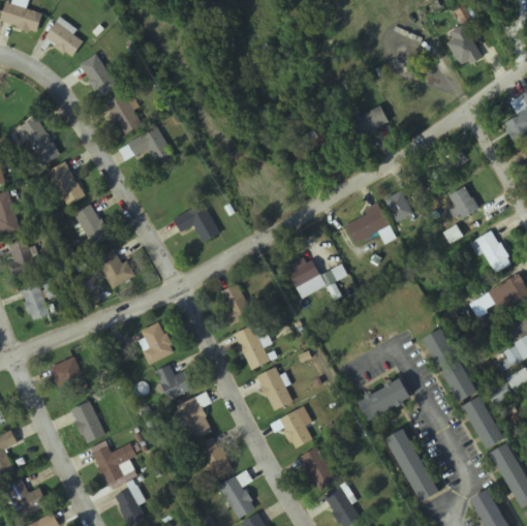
[(42,13),(6,1),(0,17),(0,20),(36,32),(42,13)]
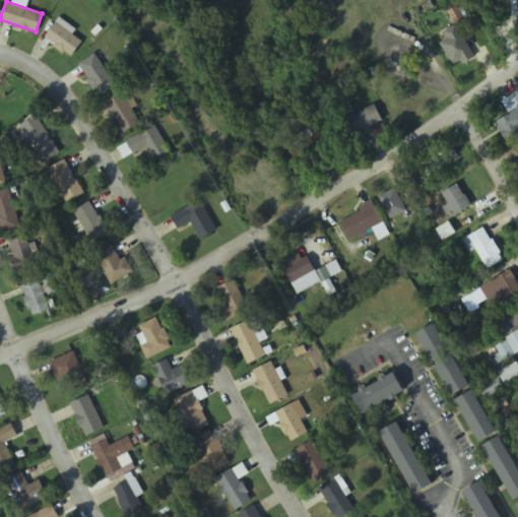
[(74,27),(57,16),(44,39),(70,56),(81,40),(70,34),(74,27)]
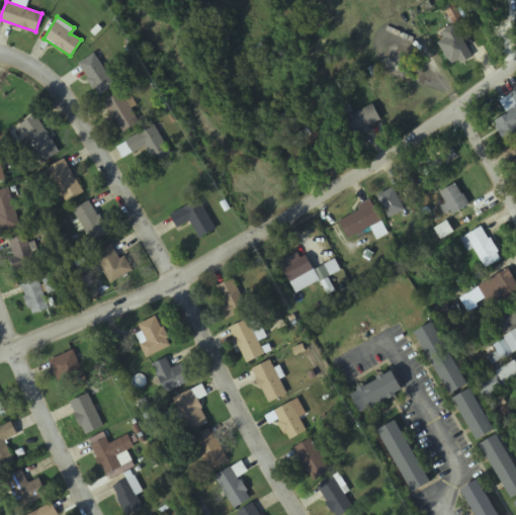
[(443,41),(453,62),(469,53),(459,33),(443,41)]
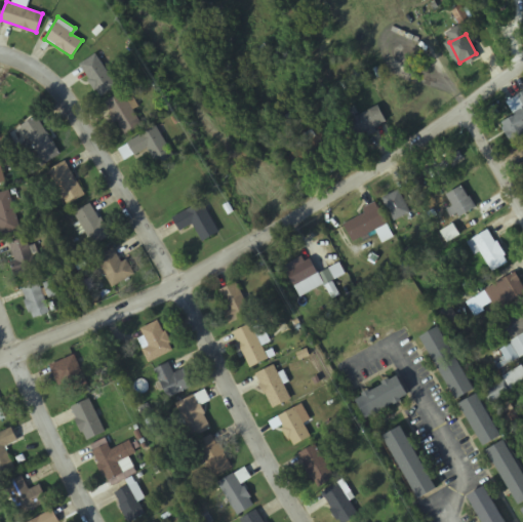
[(78,64),(101,95),(116,84),(94,53),(78,64)]
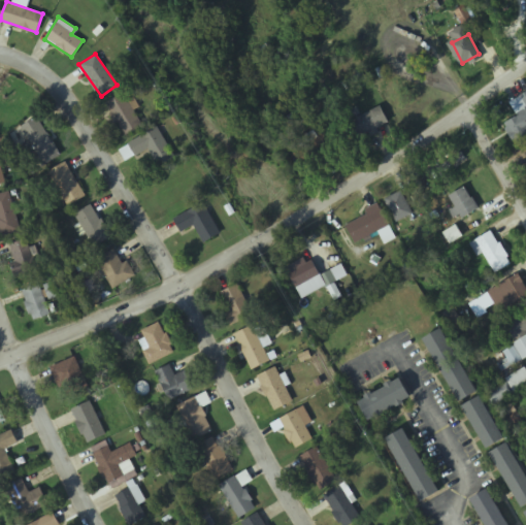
[(525,132),(525,90),(508,101),(517,116),(502,123),(512,140),(525,132)]
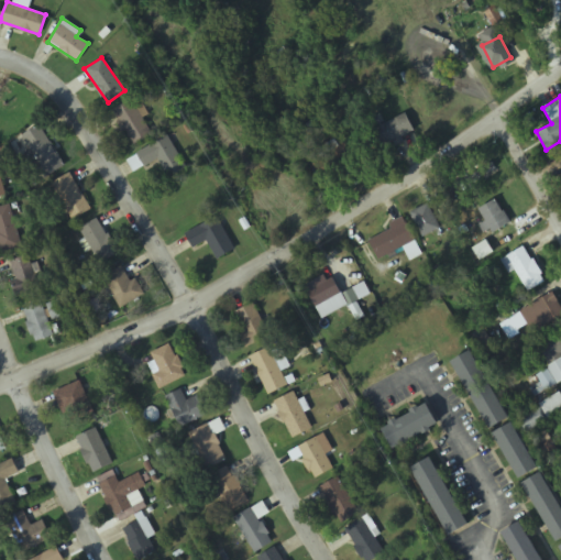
[(112,109),(132,144),(151,133),(131,98),(112,109)]
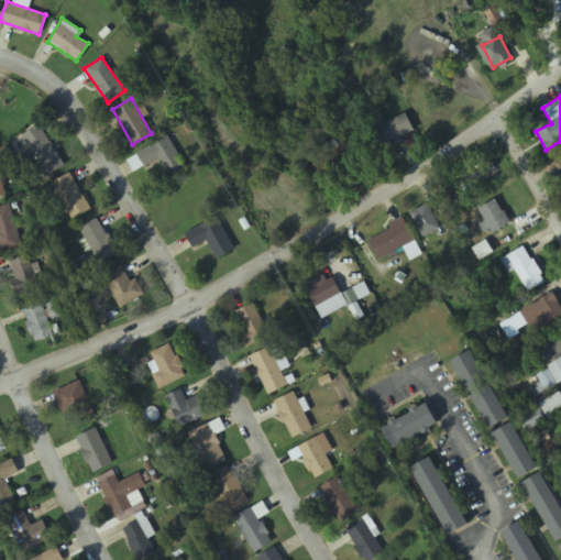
[(382,145),(414,129),(405,111),(373,128),(382,145)]
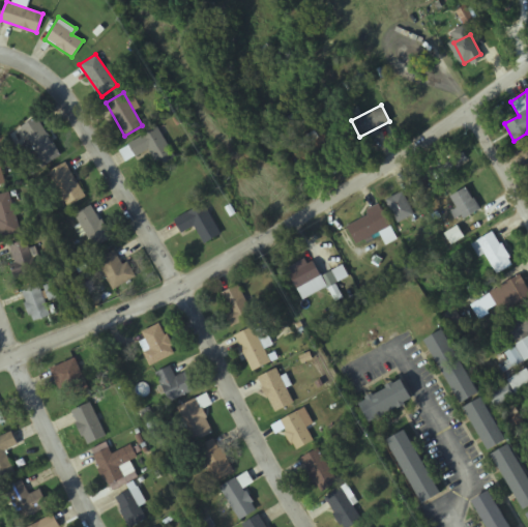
[(38,155),(31,159),(36,169),(60,154),(36,116),(20,126),(38,155)]
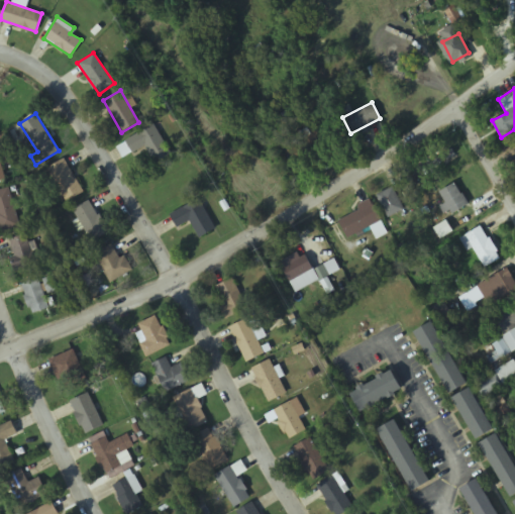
[(169,152),(155,124),(115,143),(121,157),(146,143),(155,160),(169,152)]
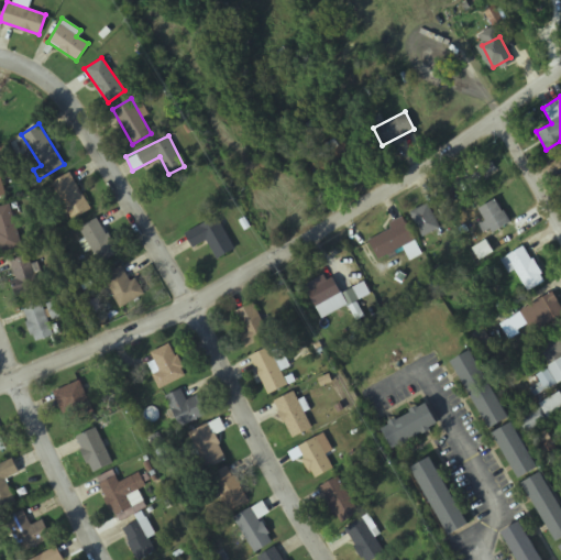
[(347,140),(339,145),(333,139),(308,161),(325,179),(356,151),(347,140)]
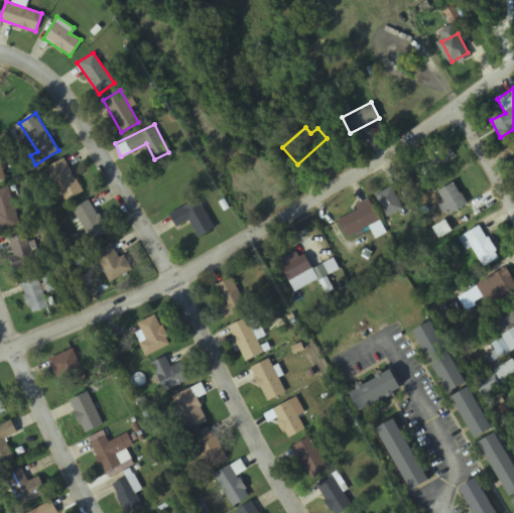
[(453,154),(450,148),(424,160),(427,166),(453,154)]
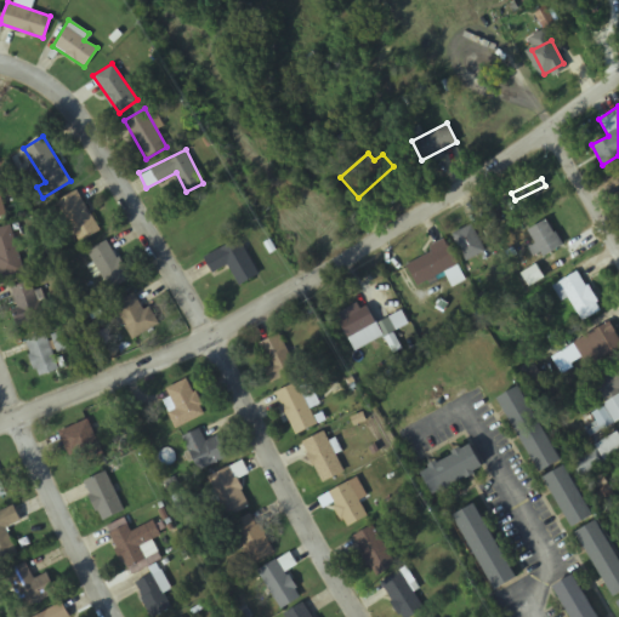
[(56,201),(79,241),(100,229),(75,189),(56,201)]
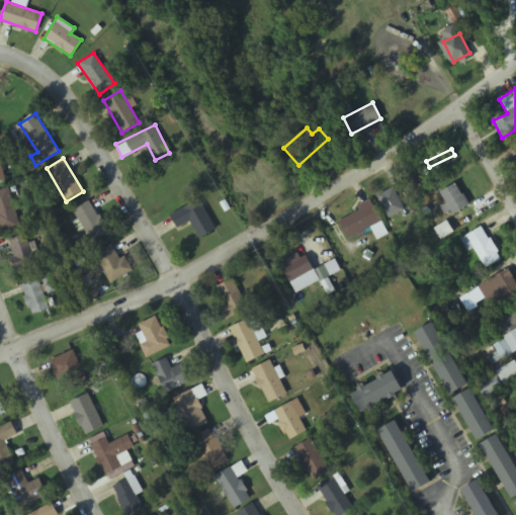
[(453,213),(468,202),(453,182),(439,193),(453,213)]
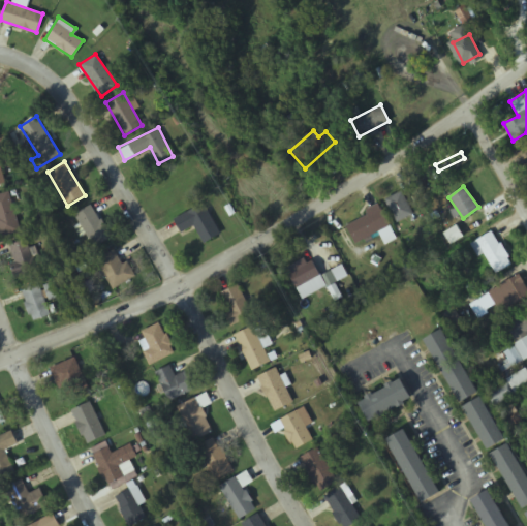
[(0,234),(1,237),(20,230),(7,190),(0,192),(0,234)]
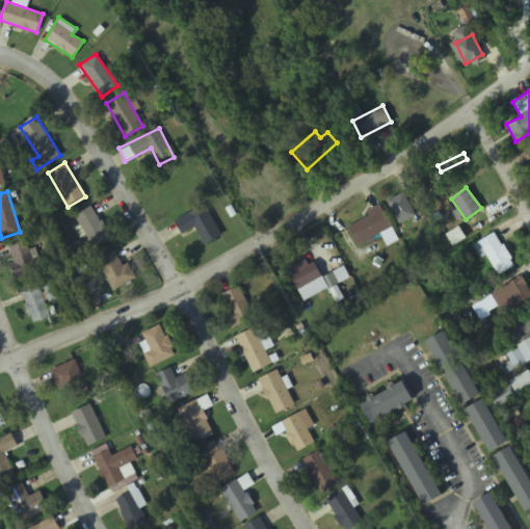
[(387,200),(398,222),(415,215),(403,191),(387,200)]
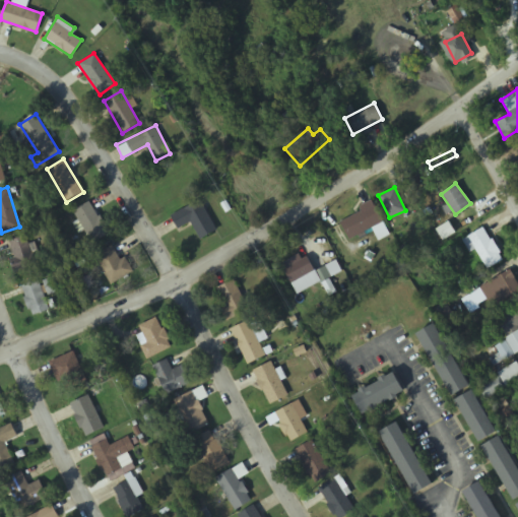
[(200,199),(170,214),(177,228),(190,221),(199,239),(215,231),(200,199)]
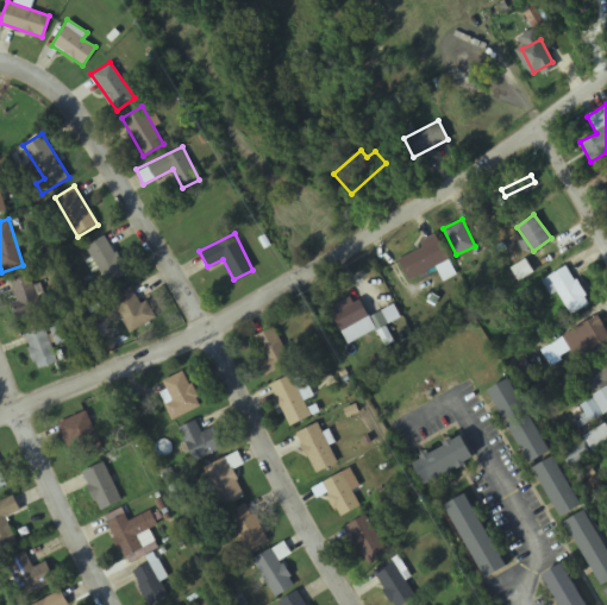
[(106,283),(126,273),(106,234),(86,244),(106,283)]
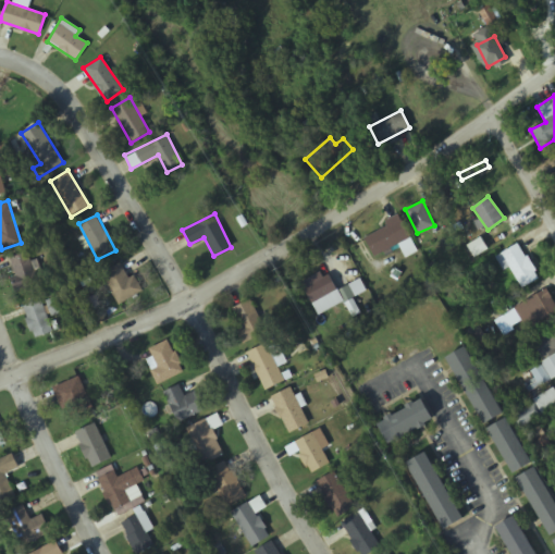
[(372,255),(399,243),(405,255),(416,250),(401,216),(362,233),(372,255)]
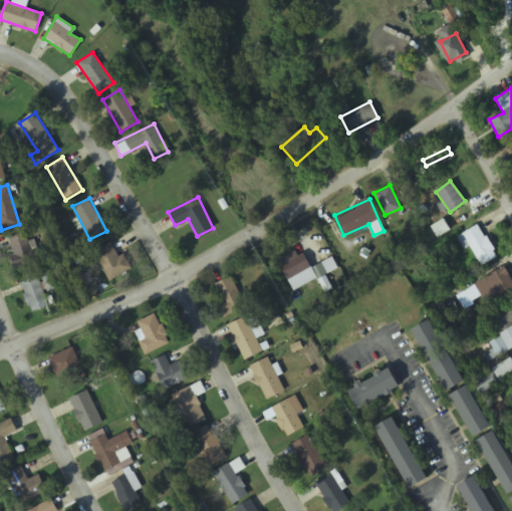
[(470,245),(481,265),(497,256),(478,223),(456,236),(463,249),(470,245)]
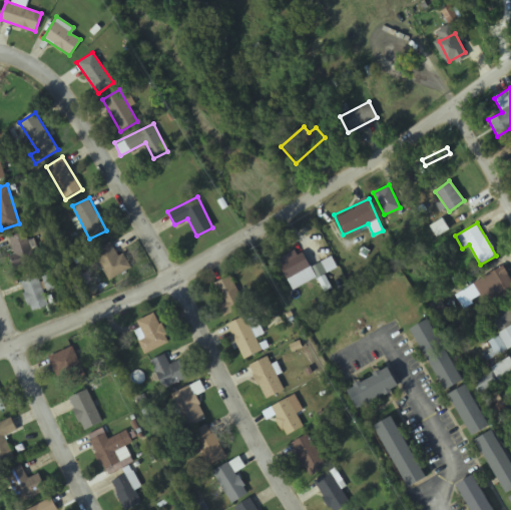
[(32,237),(26,239),(23,231),(7,237),(15,255),(9,257),(14,269),(40,259),(32,237)]
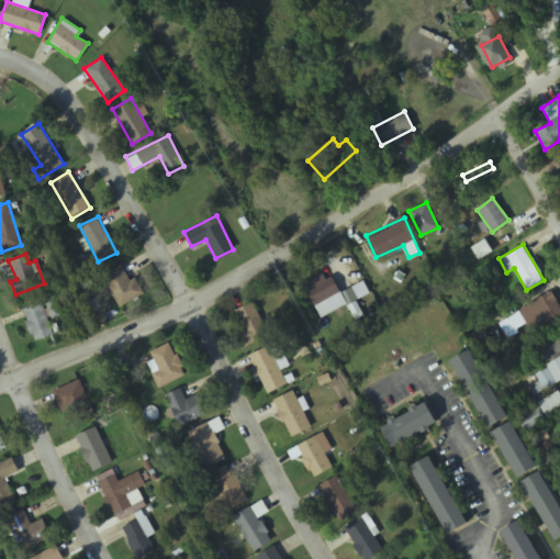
[(102,274),(118,306),(143,294),(134,276),(129,279),(122,265),(102,274)]
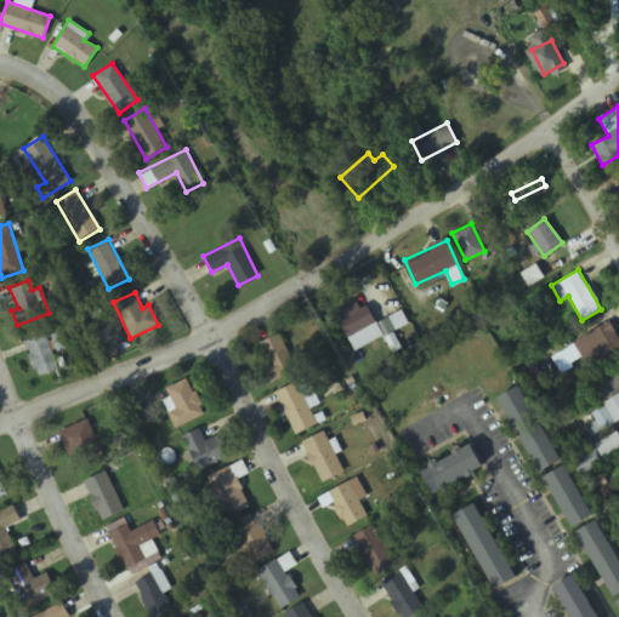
[(376,325),(365,303),(335,318),(346,340),(376,325)]
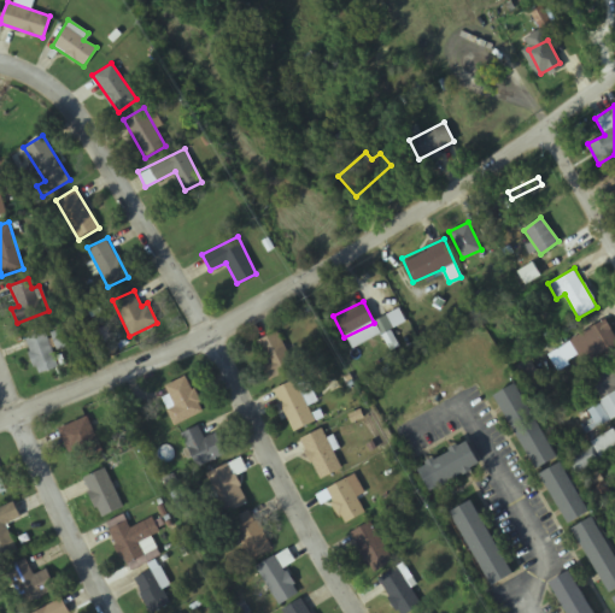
[(592,358),(614,342),(614,335),(604,318),(578,335),(592,358)]
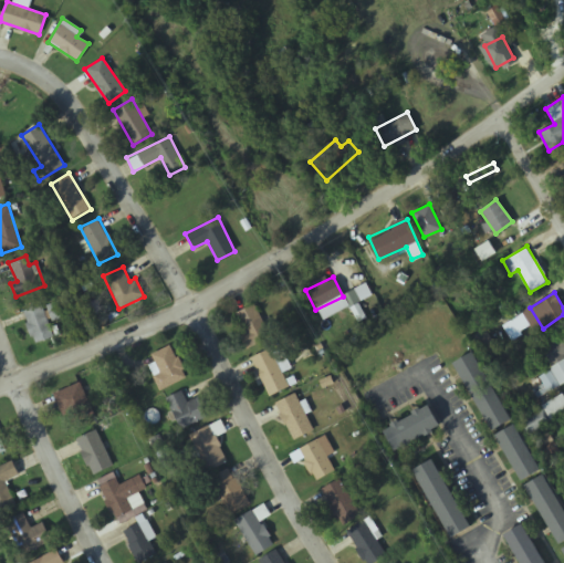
[(21,312),(35,344),(53,335),(39,303),(21,312)]
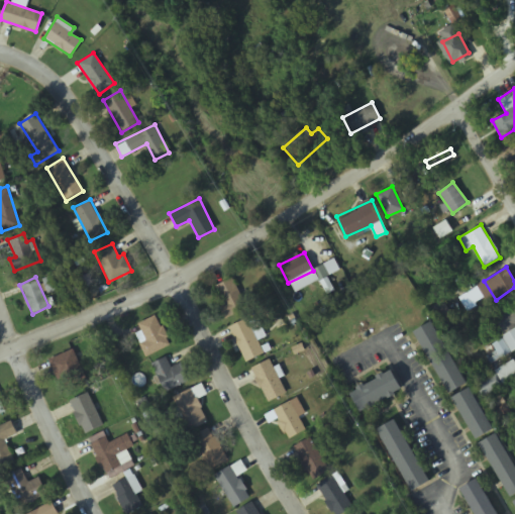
[(214,285),(222,302),(218,304),(224,317),(245,307),(231,277),(214,285)]
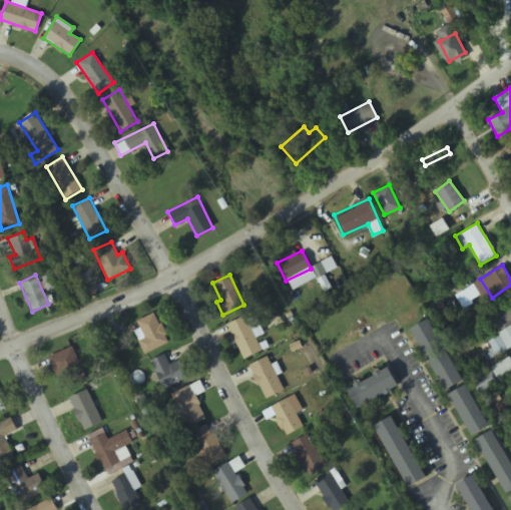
[(510,302),(491,313),(507,347),(510,344),(510,302)]
